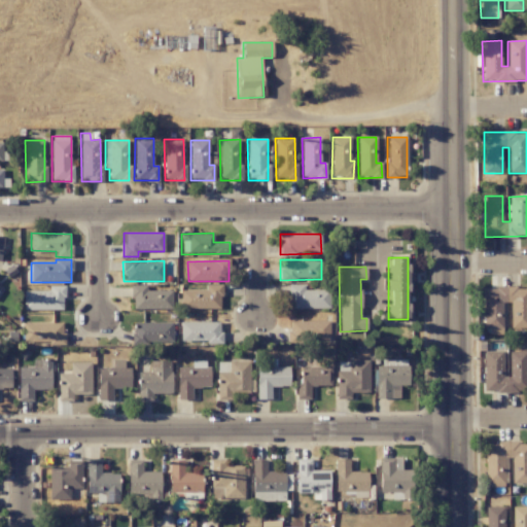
[(180,290),(181,309),(220,308),(220,284),(206,285),(206,289),(180,290)]
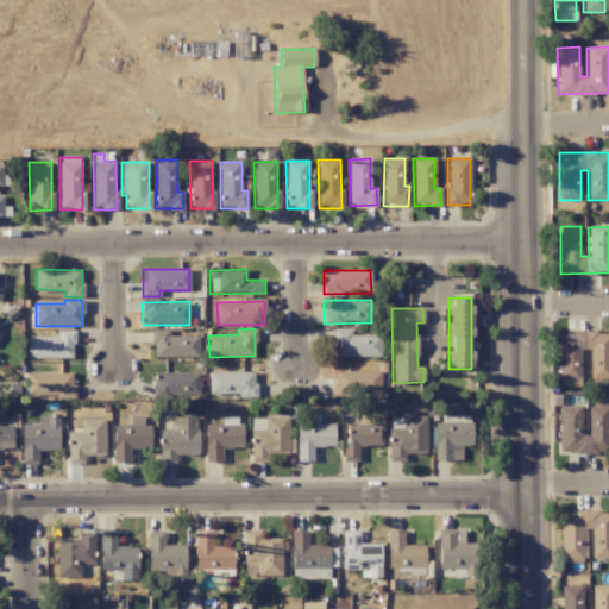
[(351,328),(333,330),(333,357),(381,356),(380,334),(351,336),(351,328)]
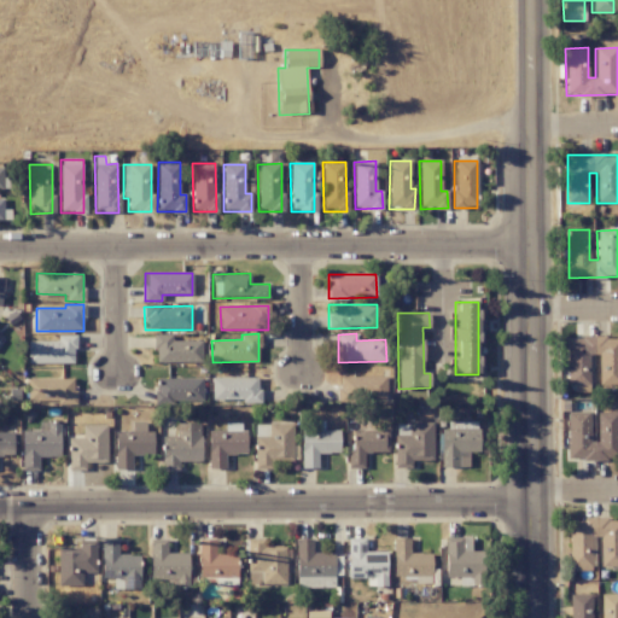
[(155,363),(202,362),(202,340),(172,342),(172,334),(153,334),(155,363)]
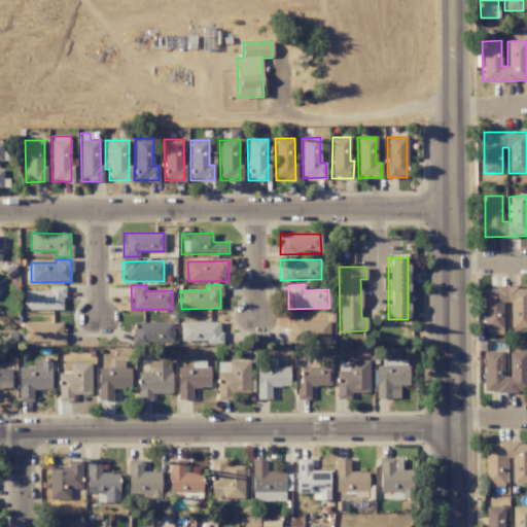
[(23,291),(23,310),(63,310),(64,286),(48,286),(48,291),(23,291)]
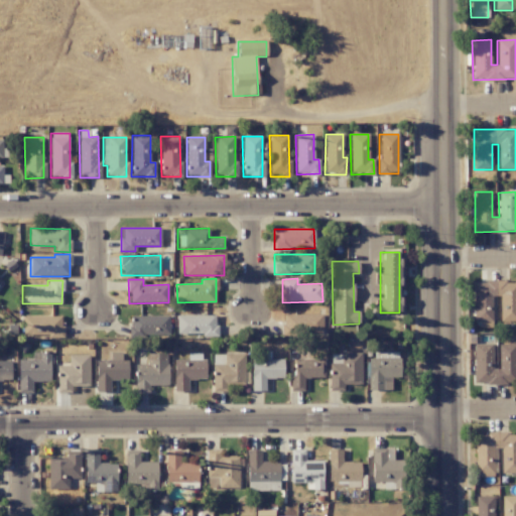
[(515,281),(474,282),(475,328),(492,328),(492,296),(499,296),(499,321),(515,320),(515,281)]
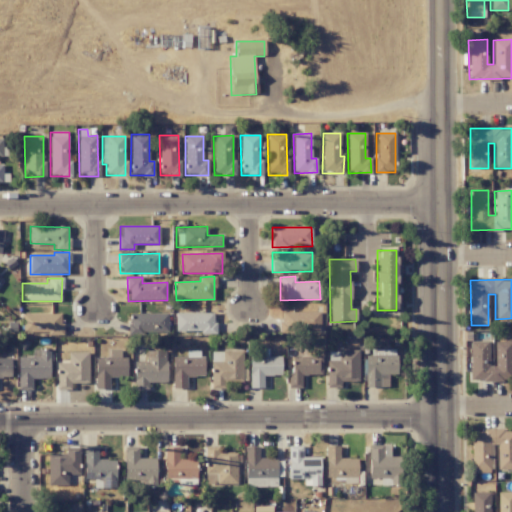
[(320,312),(280,312),(280,331),(319,332),(320,312)]
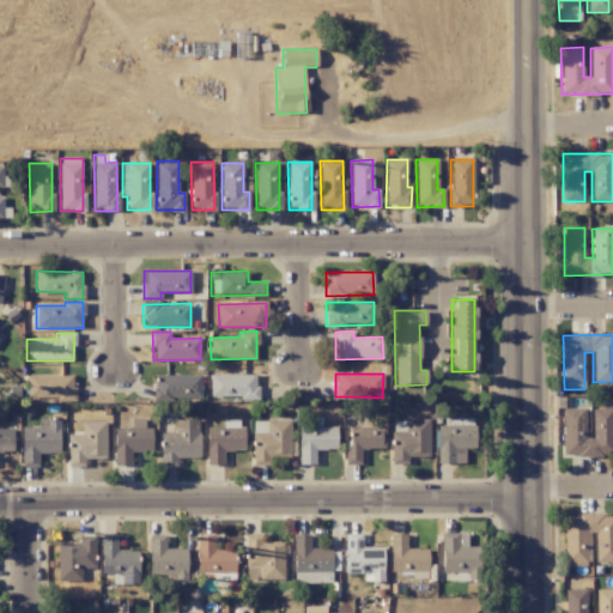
[(201,375),(153,376),(153,400),(201,399),(201,375)]
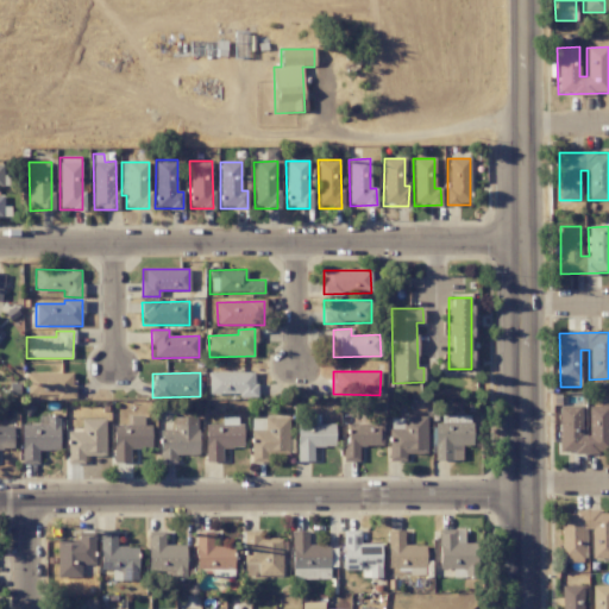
[(208,372),(208,396),(255,396),(256,372),(208,372)]
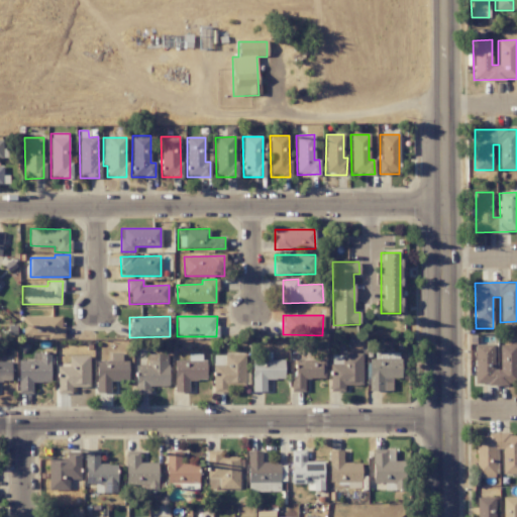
[(62,317),(21,317),(21,336),(62,336),(62,317)]
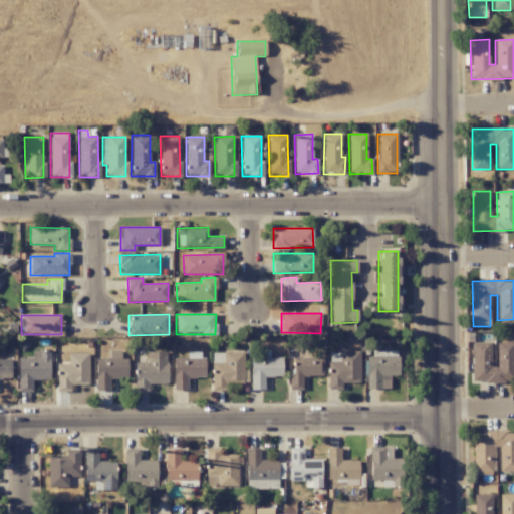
[(513,353),(513,343),(495,343),(496,367),(490,367),(490,342),(471,342),(472,382),(513,381),(513,353)]
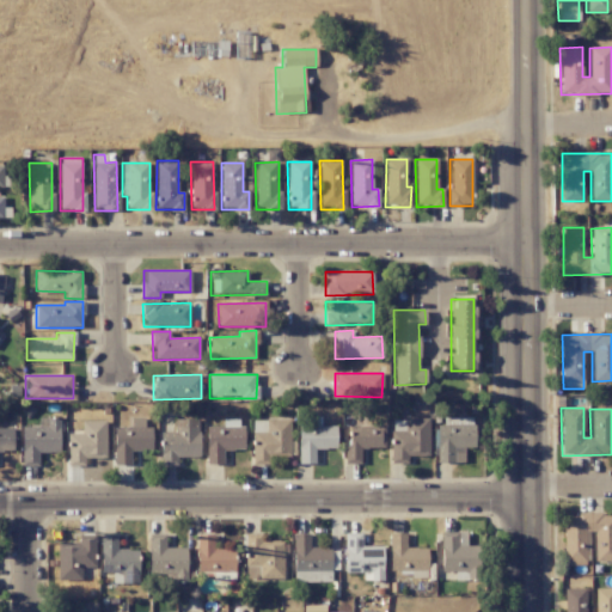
[(60,453),(59,417),(38,418),(38,427),(20,427),(22,466),(38,466),(38,453),(60,453)]
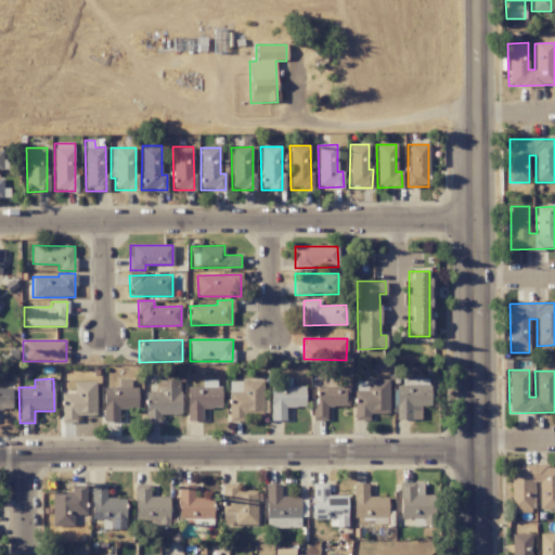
[(137,387),(131,388),(130,378),(117,379),(118,387),(102,388),(103,422),(118,422),(118,409),(138,408),(137,387)]
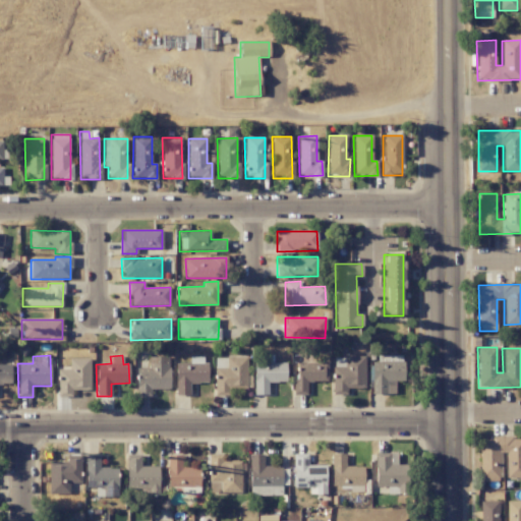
[(403,355),(372,355),(372,394),(395,394),(395,381),(403,381),(403,355)]
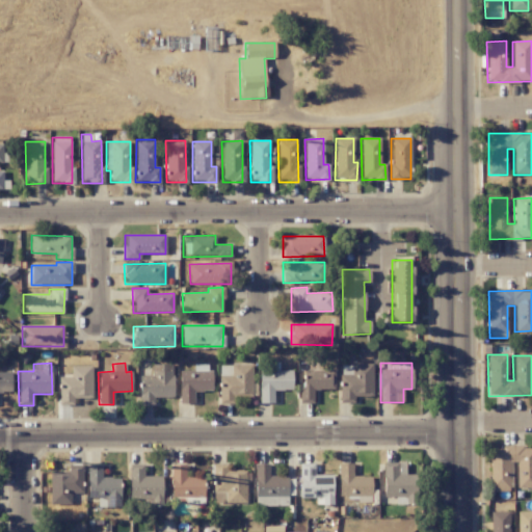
[(171,364),(151,365),(151,375),(138,376),(139,405),(154,404),(154,398),(173,397),(171,364)]
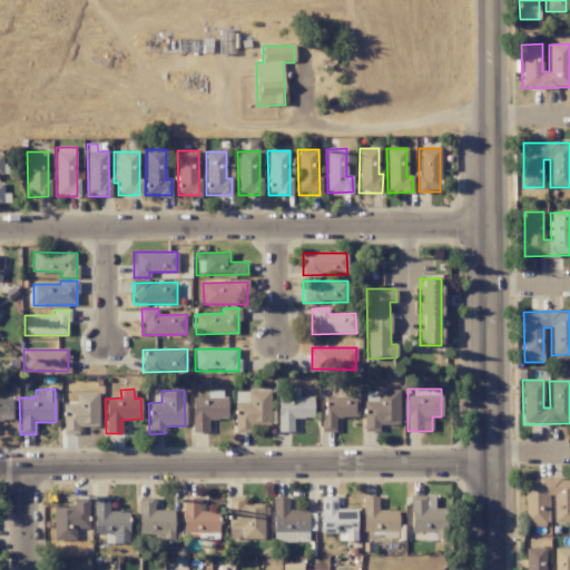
[(192,432),(207,432),(207,419),(226,419),(225,390),(207,391),(207,396),(190,397),(192,432)]
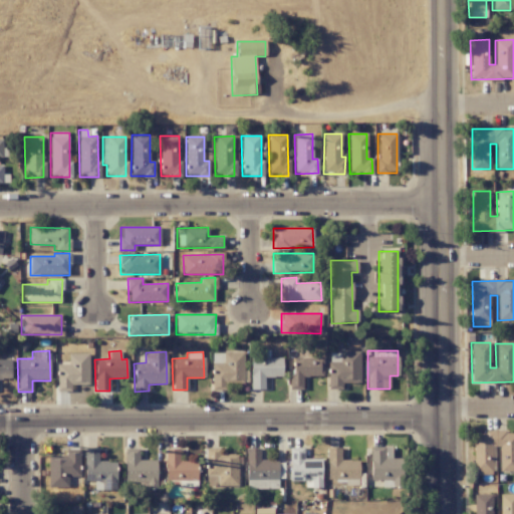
[(359,351),(328,351),(328,389),(341,389),(341,382),(359,382),(359,351)]
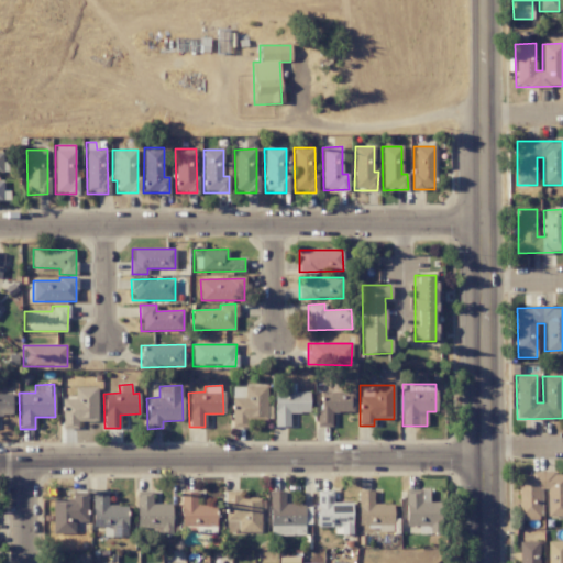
[(266,386),(231,387),(232,428),(247,427),(247,419),(267,418),(266,386)]
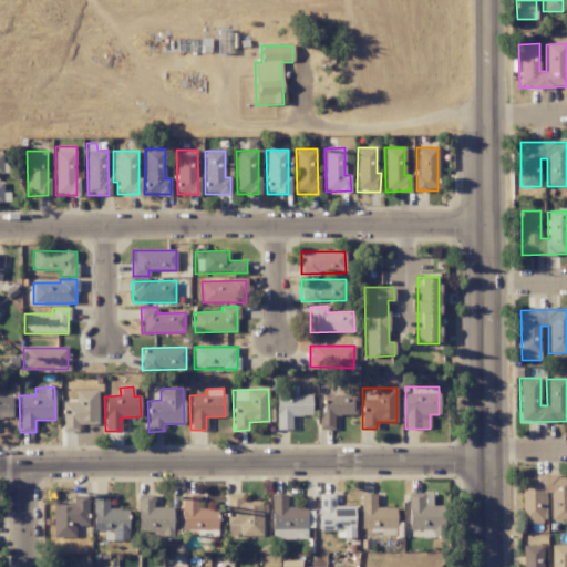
[(98,390),(75,390),(75,402),(62,402),(62,432),(78,432),(78,424),(98,424),(98,390)]
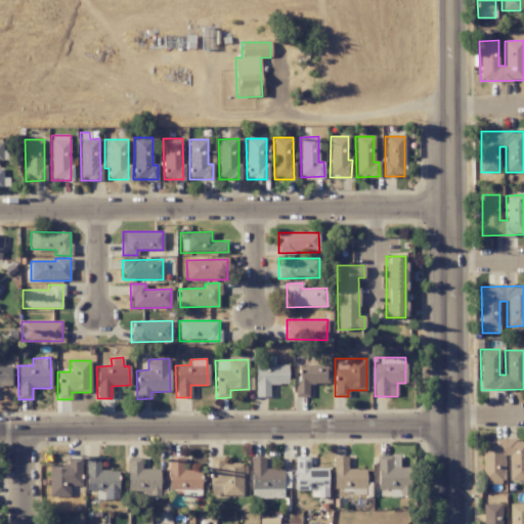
[(256,397),(269,397),(269,385),(288,384),(288,364),(255,365),(256,397)]
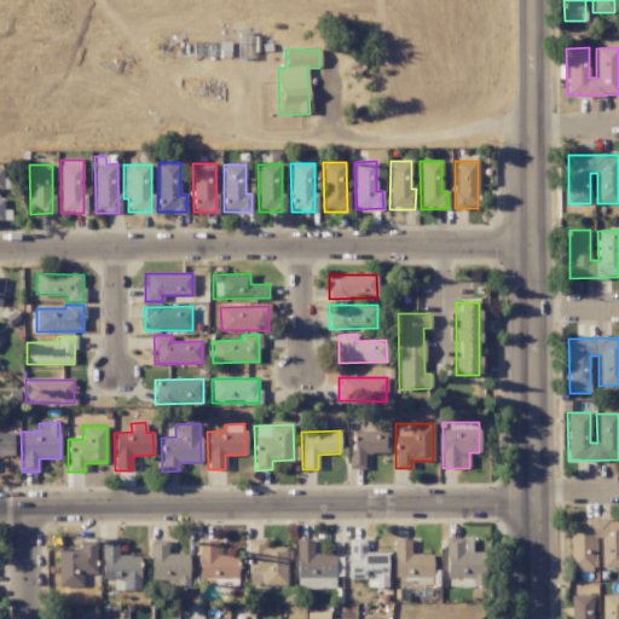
[(364,469),(364,453),(388,452),(388,431),(353,432),(353,451),(348,451),(348,469),(364,469)]
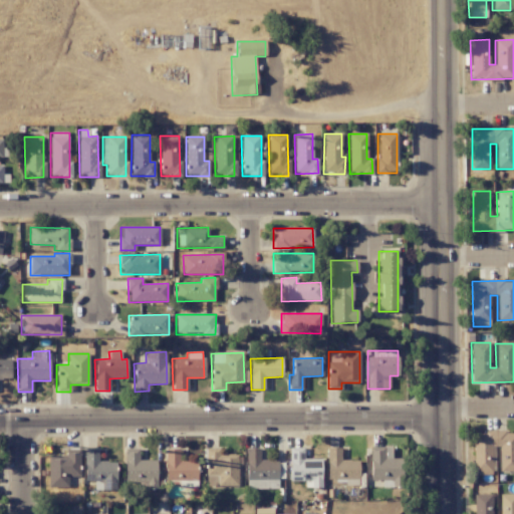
[(11,371),(11,360),(0,360),(0,371),(11,371)]
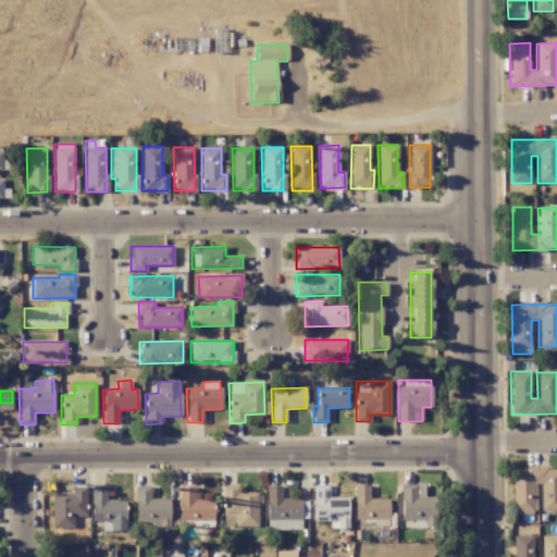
[(556,468),(512,469),(512,515),(536,515),(535,485),(541,485),(541,511),(556,510),(556,468)]
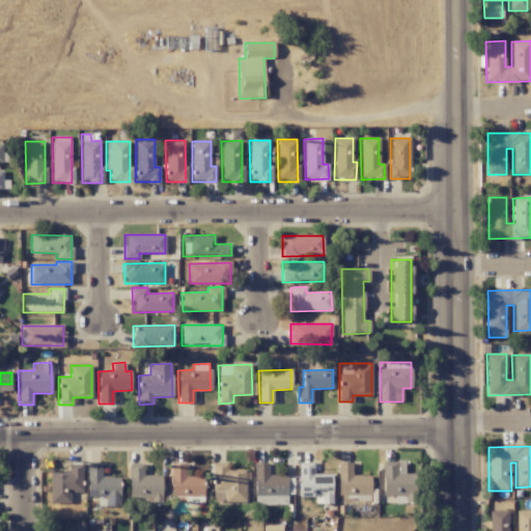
[(415,473),(404,474),(404,462),(382,462),(383,496),(404,496),(404,504),(416,503),(415,473)]
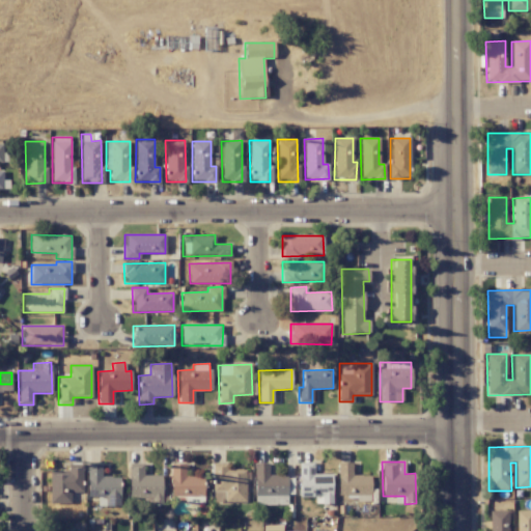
[(213,492),(224,492),(224,503),(246,502),(245,469),(227,470),(226,463),(212,464),(213,492)]
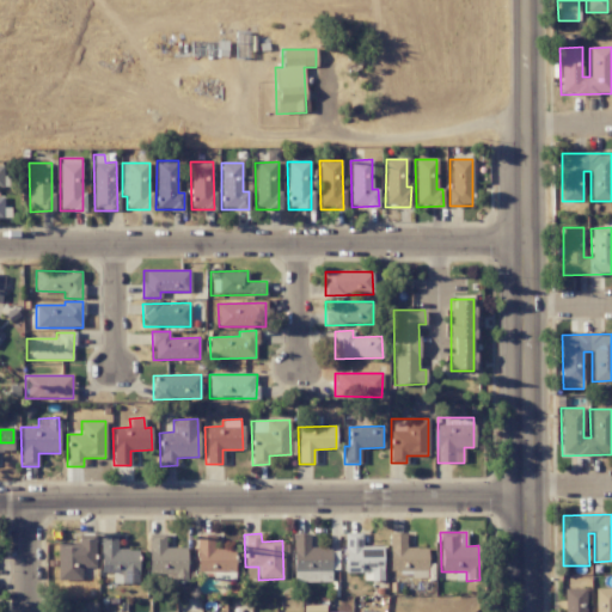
[(344,573),(371,573),(371,581),(383,581),(381,546),(361,546),(361,533),(344,533),(344,573)]
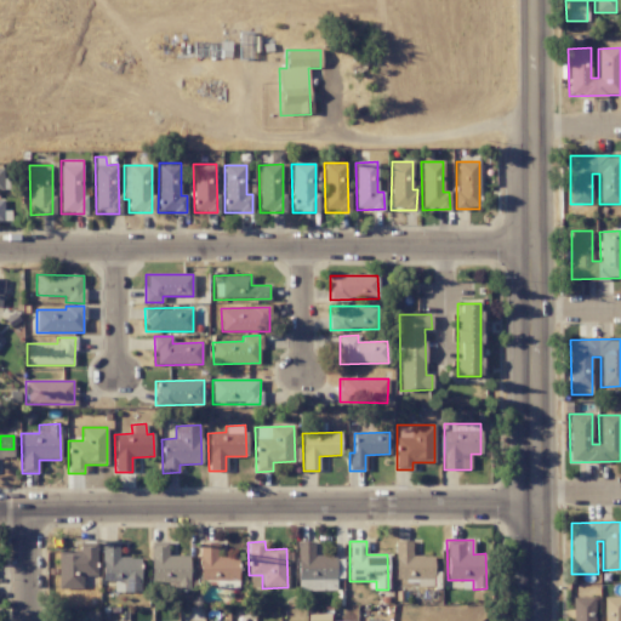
[(394,580),(416,580),(416,587),(432,587),(433,556),(411,556),(411,541),(396,541),(394,580)]
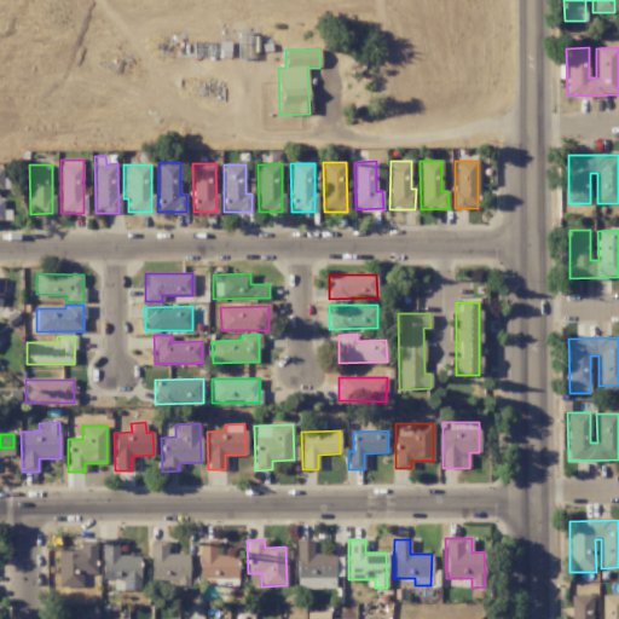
[(79,549),(57,549),(57,588),(82,586),(82,574),(97,574),(96,541),(79,541),(79,549)]
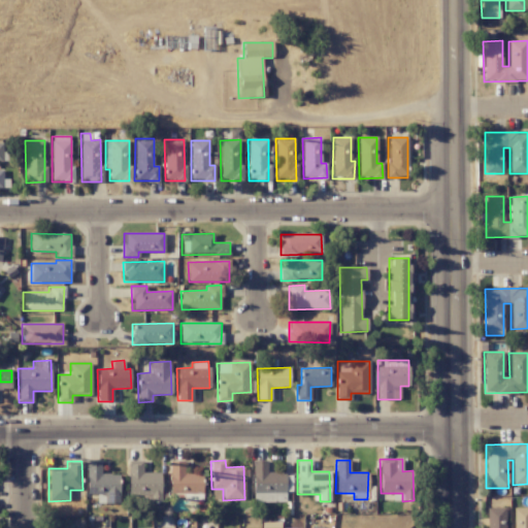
[(86,494),(104,494),(103,502),(119,503),(120,474),(100,473),(101,462),(87,461),(86,494)]
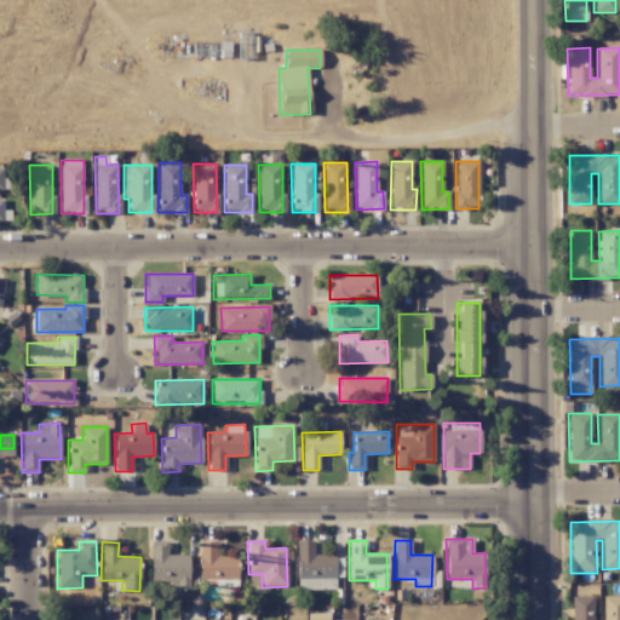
[(150,584),(168,584),(168,590),(189,590),(188,555),(167,555),(167,541),(150,541),(150,584)]
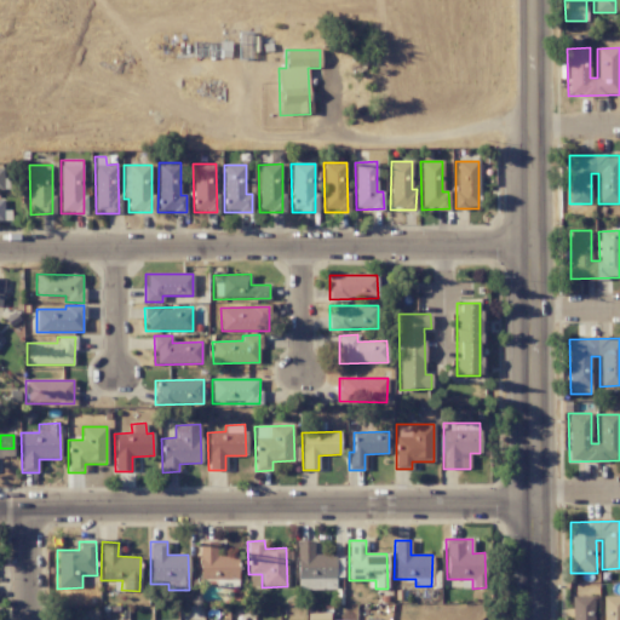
[(237,579),(237,556),(216,556),(216,541),(200,541),(201,580),(237,579)]
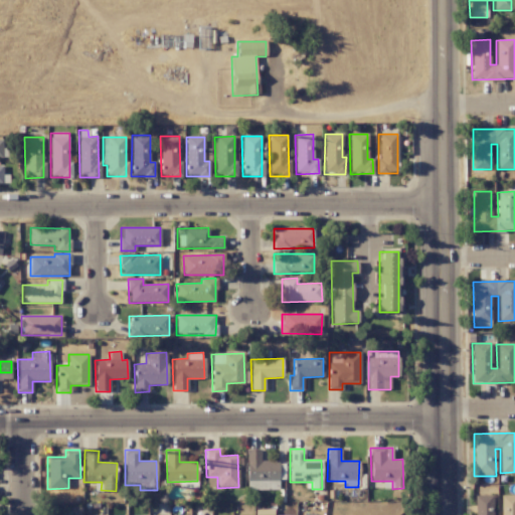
[(278,490),(279,462),(260,462),(260,450),(246,450),(246,490),(278,490)]
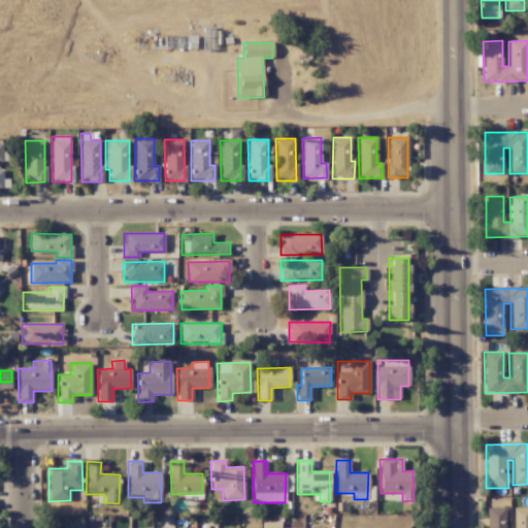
[(527,527),(527,506),(514,507),(513,527),(504,527),(505,508),(487,507),(486,527),(527,527)]
